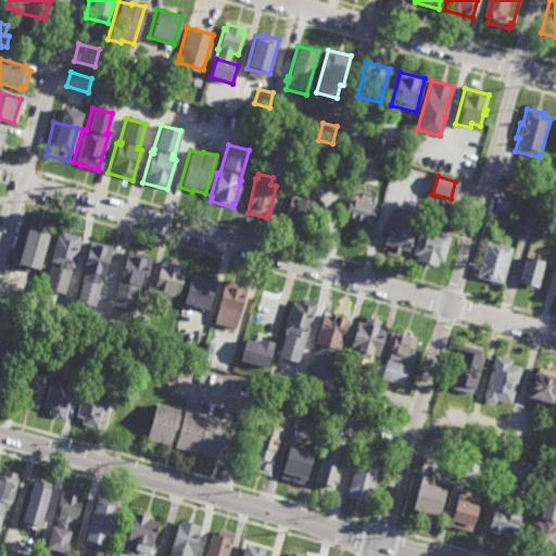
[(513,193),(500,189),(503,176),(517,179),(513,193)]
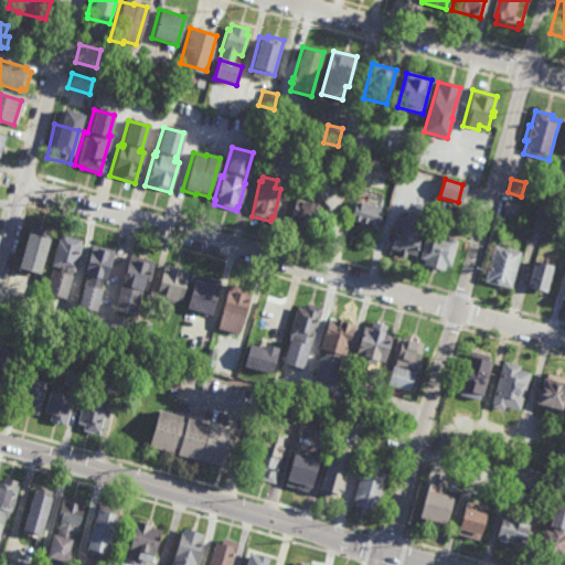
[(376,228),(350,222),(355,202),(350,201),(353,187),(359,188),(359,189),(383,194),(380,209),(381,209),(376,228)]
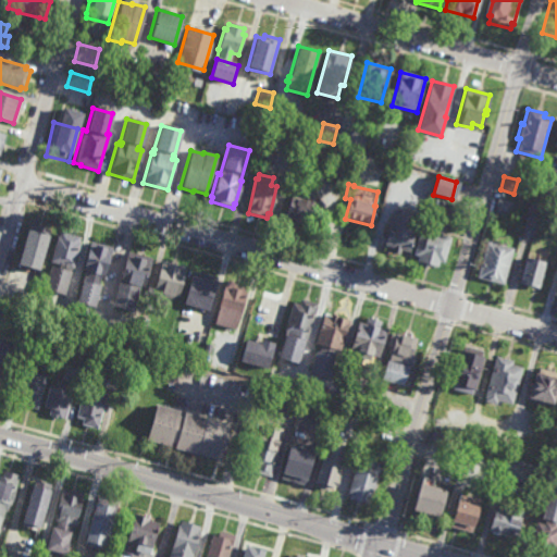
[(309,223),(298,221),(298,223),(294,222),(295,220),(285,217),(291,197),(314,205),(309,223)]
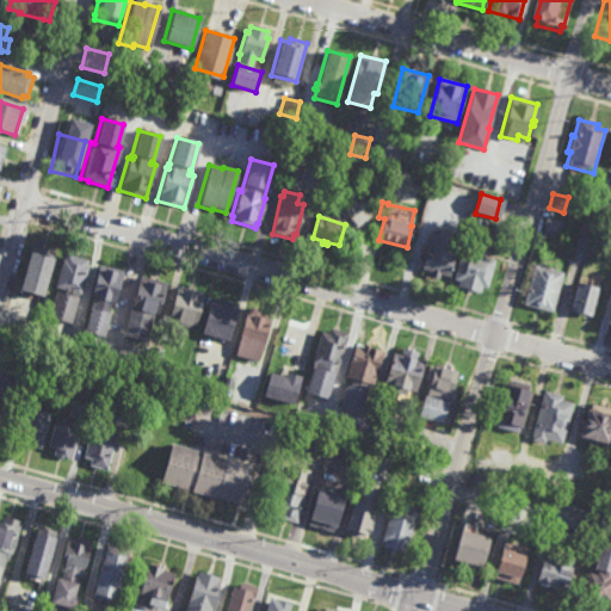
[(556,240),(539,235),(544,217),(562,223),(556,240)]
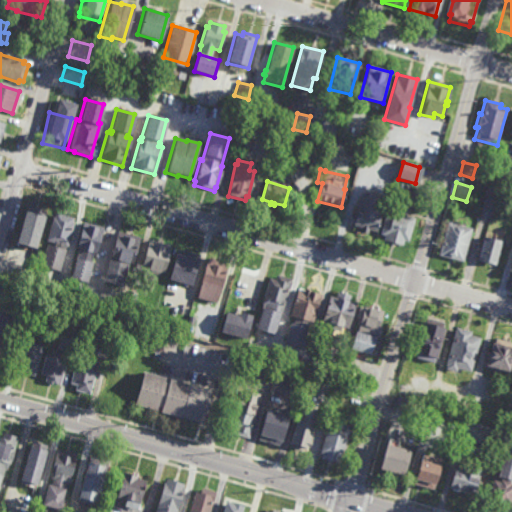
[(497,205),(483,201),(487,186),(501,189),(497,205)]
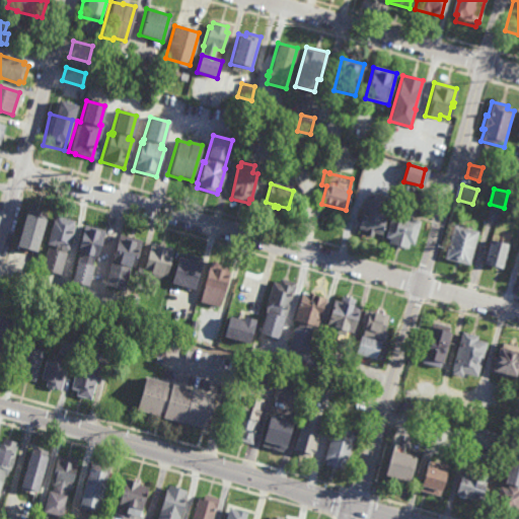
[(380,236),(373,234),(372,238),(365,236),(366,232),(358,229),(358,228),(353,227),(356,217),(361,218),(366,198),(389,204),(380,236)]
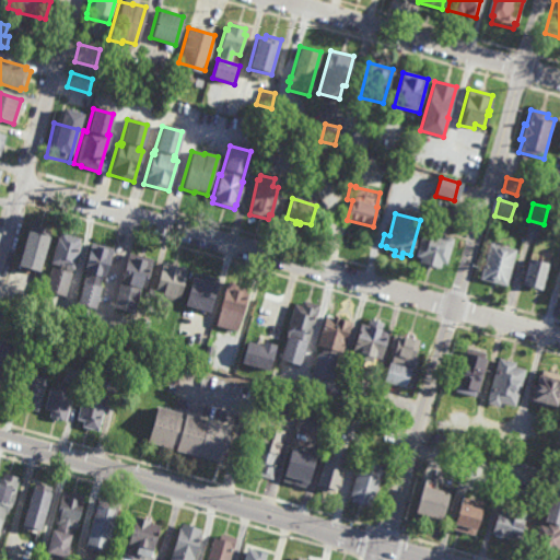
[(446,231),(444,237),(454,240),(446,266),(442,265),(441,270),(419,265),(421,259),(416,258),(423,232),(427,233),(428,226),(446,231)]
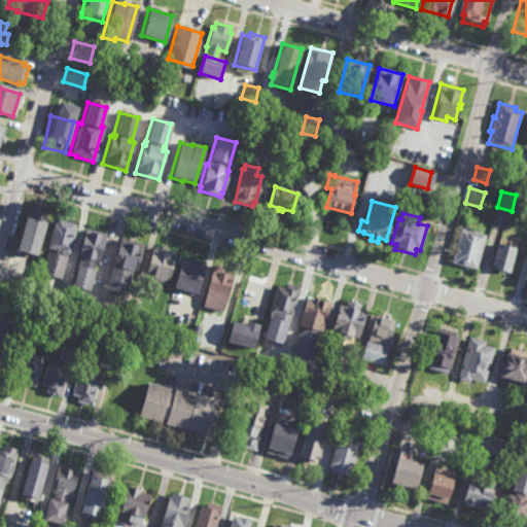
[(33,258),(13,252),(23,218),(25,219),(27,214),(44,219),(33,258)]
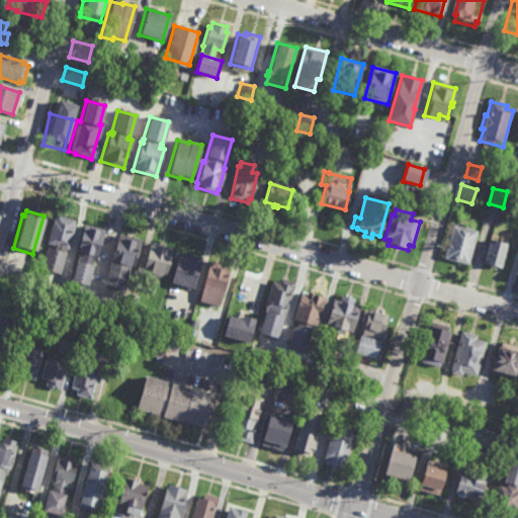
[(71,228),(74,228),(67,251),(66,251),(58,277),(38,271),(45,249),(52,251),(53,247),(44,245),(51,222),(53,222),(55,217),(73,222),(71,228)]
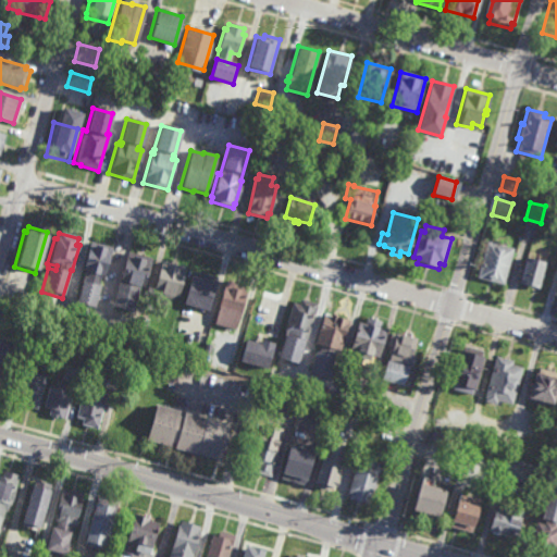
[(505,245),(504,247),(512,249),(503,287),(475,281),(485,242),(489,243),(490,240),(505,245)]
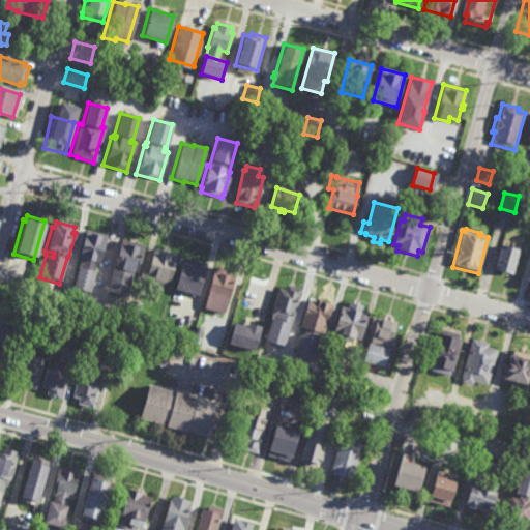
[(105,236),(97,264),(95,263),(93,272),(94,272),(88,294),(71,290),(77,268),(78,268),(80,259),(77,258),(84,231),(105,236)]
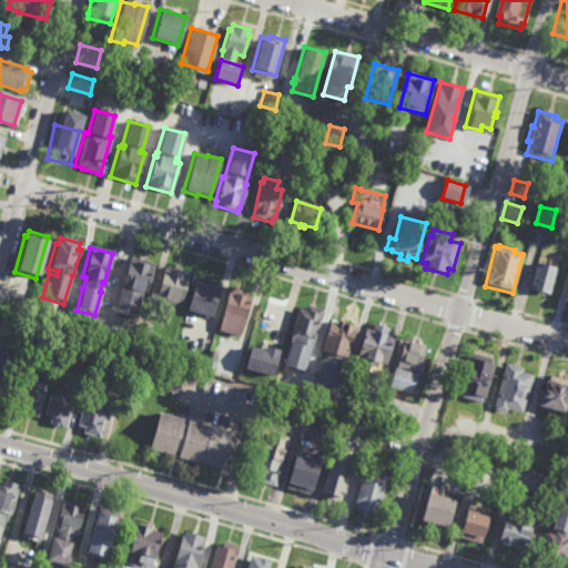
[(145,293),(142,292),(133,321),(112,314),(119,288),(127,291),(127,290),(120,287),(129,257),(154,265),(145,293)]
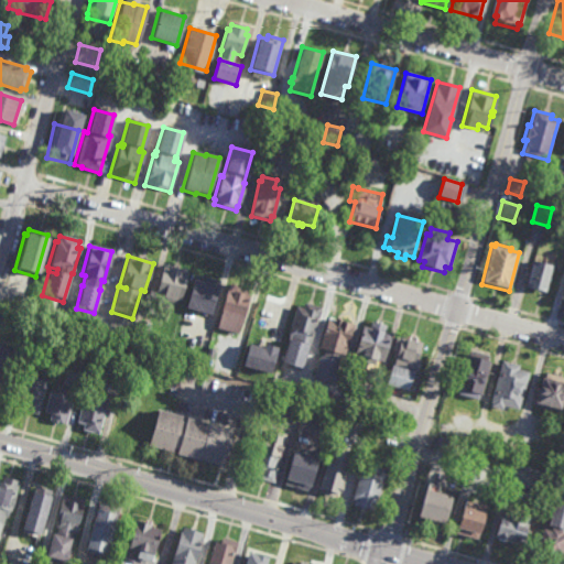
[(545,293),(525,288),(532,261),(552,267),(545,293)]
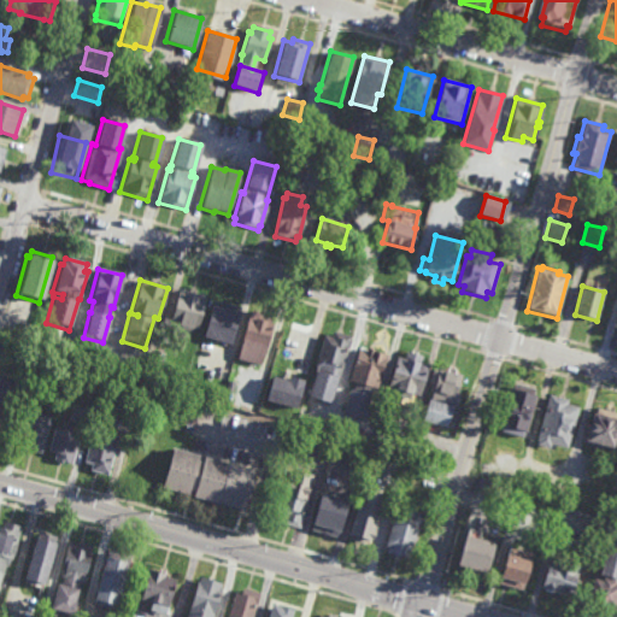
[(195,331),(192,330),(191,333),(175,328),(176,325),(169,323),(178,291),(205,298),(195,331)]
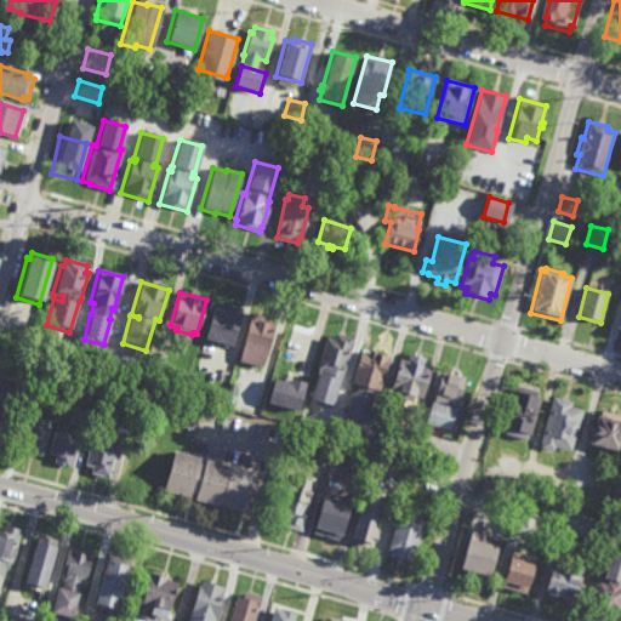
[(226,347),(204,340),(208,328),(206,328),(209,318),(210,318),(214,308),(235,315),(226,347)]
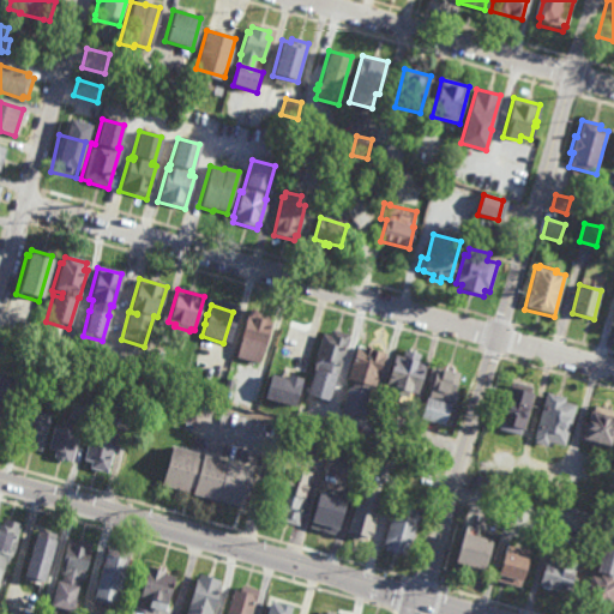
[(264,350),(262,350),(258,365),(235,359),(246,318),(270,324),(264,350)]
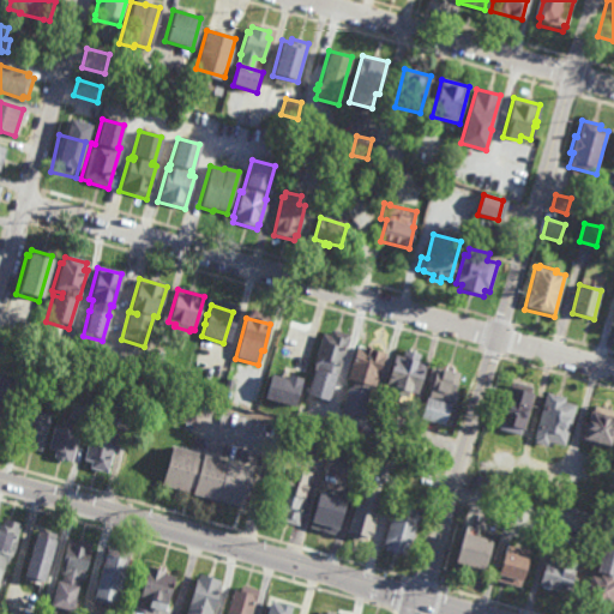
[(349,337),(337,379),(336,378),(329,404),(306,397),(314,367),(313,367),(323,335),(329,337),(331,331),(349,337)]
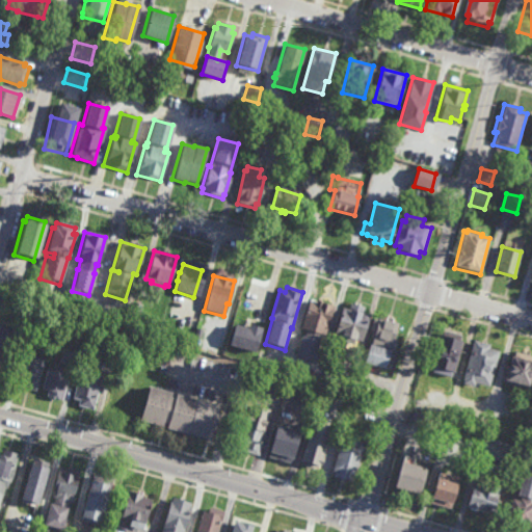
[(334,307),(333,312),(331,312),(324,338),(319,337),(315,353),(317,353),(314,365),(295,358),(300,338),(303,339),(306,333),(300,330),(308,303),(315,306),(316,301),(334,307)]
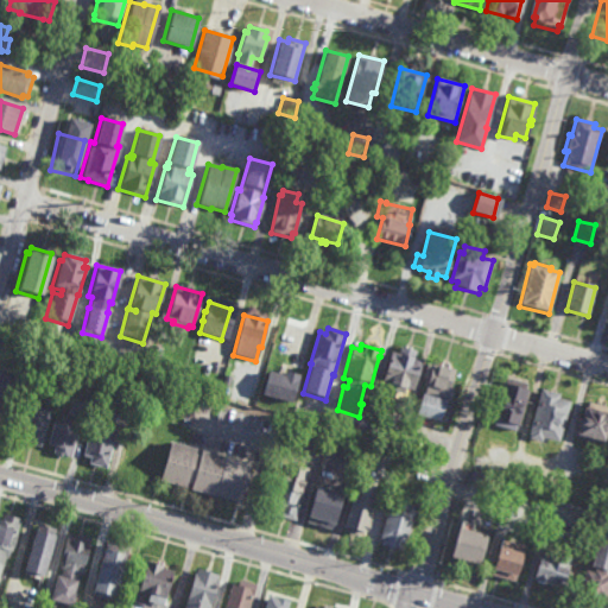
[(157,367),(146,365),(151,347),(162,349),(157,367)]
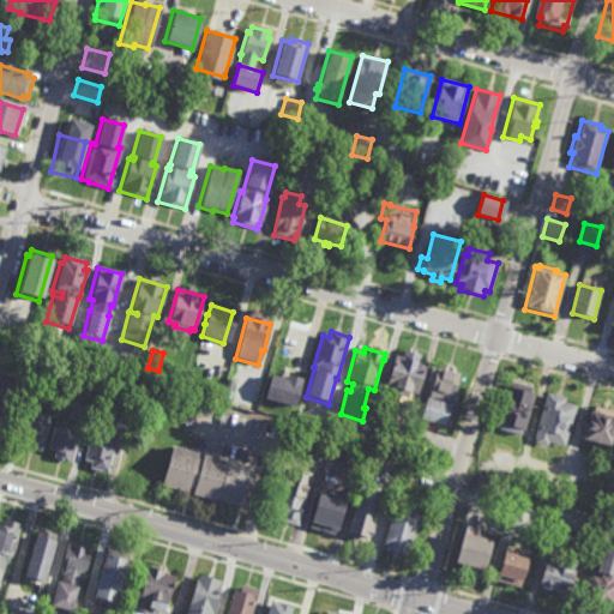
[(420,355),(419,362),(426,365),(417,397),(409,395),(408,398),(393,395),(395,391),(385,387),(393,357),(402,359),(403,351),(409,354),(410,350),(415,353),(415,354),(420,355)]
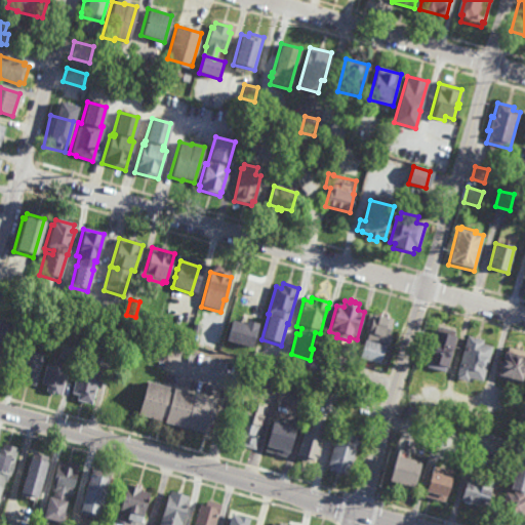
[(389,319),(394,321),(390,337),(392,337),(389,347),(367,341),(368,336),(365,335),(367,328),(365,327),(368,315),(373,317),(373,315),(378,317),(379,313),(390,315),(389,319)]
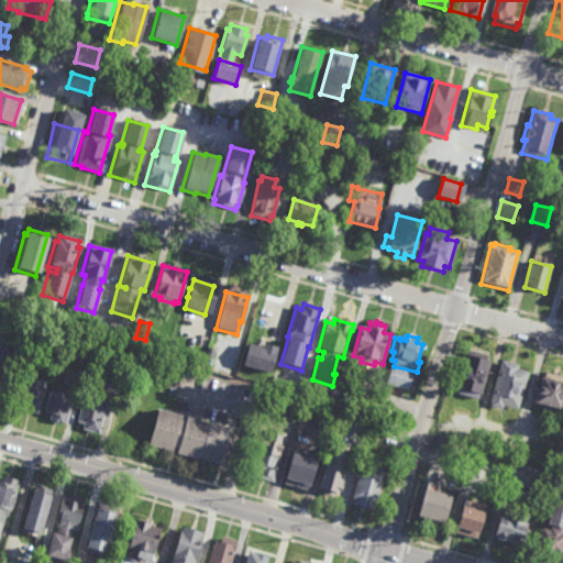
[(2,404),(1,403),(0,408),(0,346),(15,351),(9,376),(10,376),(2,404)]
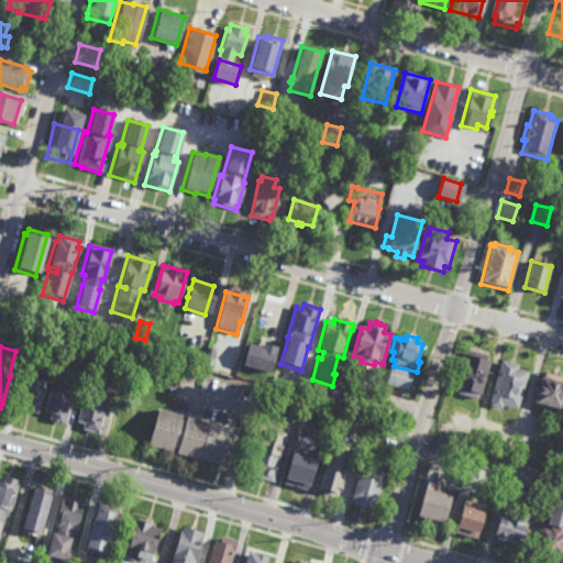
[(263,350),(264,346),(276,350),(269,376),(242,368),(247,346),(263,350)]
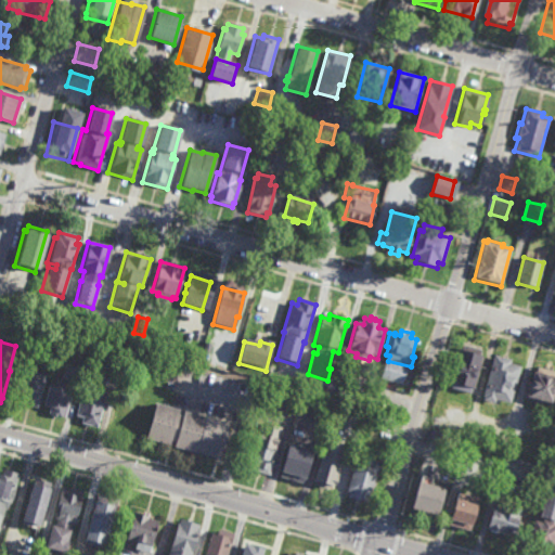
[(209,353),(203,351),(205,344),(211,345),(209,353)]
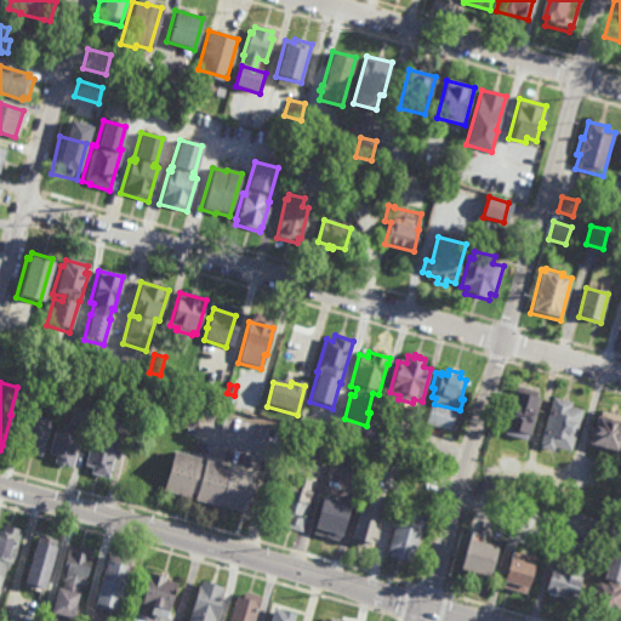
[(537,400),(540,402),(530,438),(528,437),(525,443),(505,437),(506,431),(503,431),(514,394),(517,396),(519,388),(539,394),(537,400)]
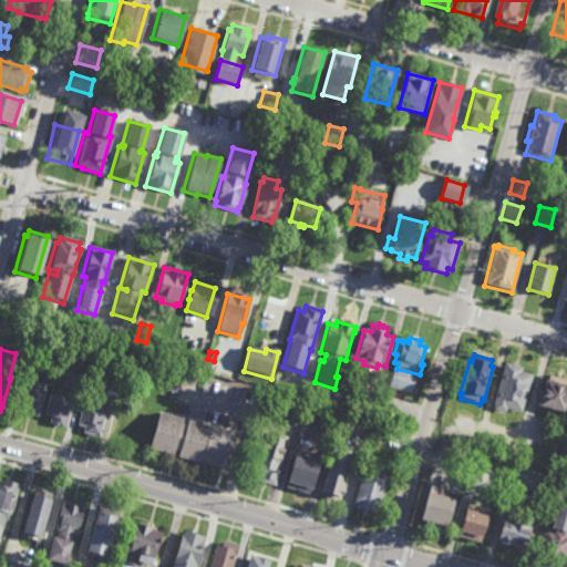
[(521,414),(506,410),(505,413),(493,410),(505,364),(521,369),(519,373),(531,377),(521,414)]
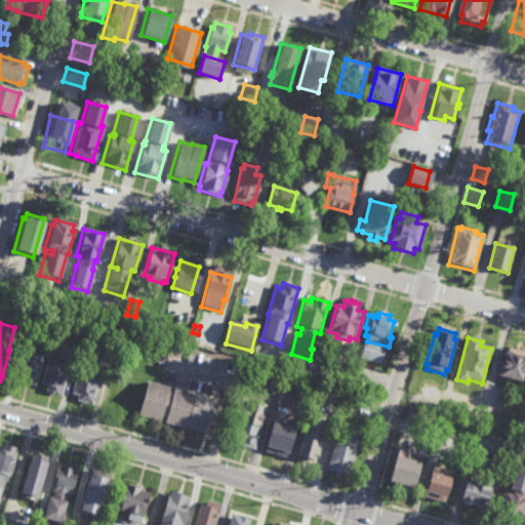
[(360,361),(365,340),(389,347),(382,367),(360,361)]
